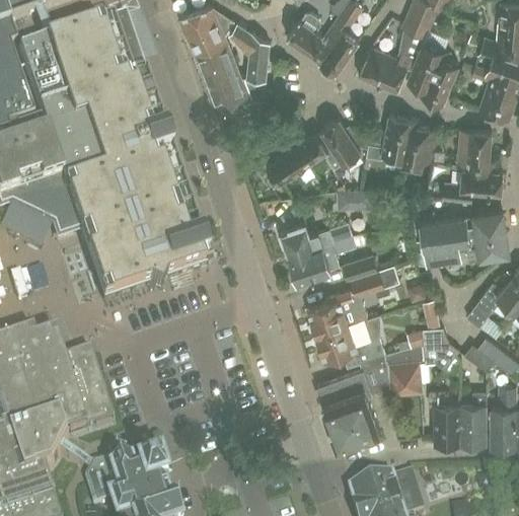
[(0,0),(0,24),(1,28),(9,26),(84,0),(0,0)]
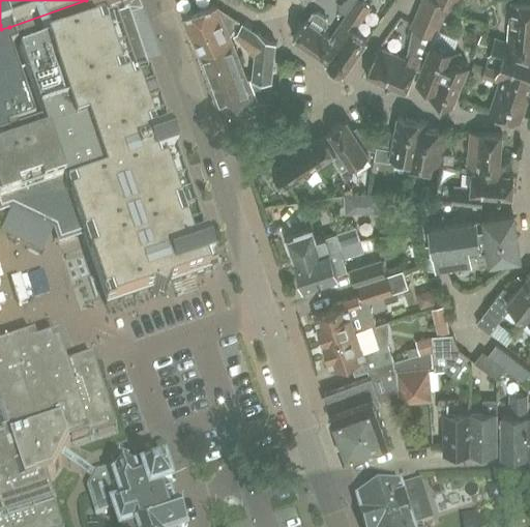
[(448,8),(433,0),(431,0),(423,0),(420,9),(443,20),(448,9),(448,8)]
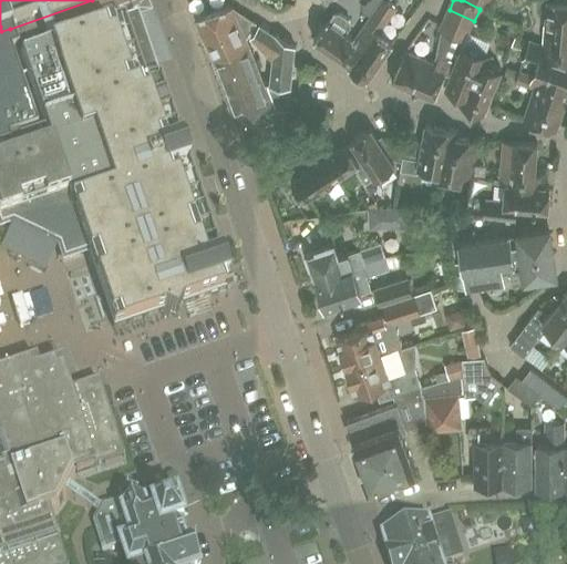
[(493,1),(491,0),(462,0),(463,0),(480,9),(480,10),(487,13),(493,1)]
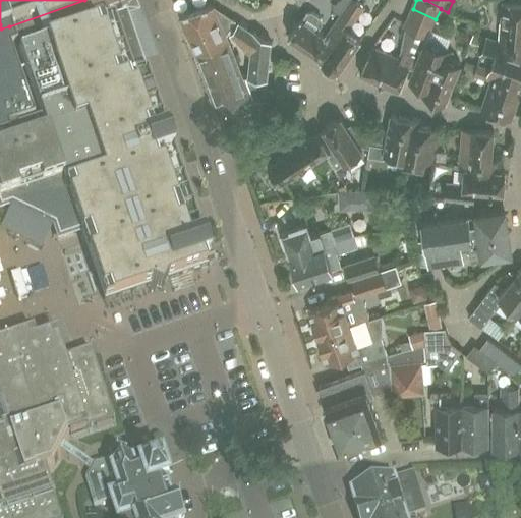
[(351,1),(345,10),(335,23),(343,30),(321,62),(320,63),(337,75),(359,43),(346,33),(362,9),(351,1)]
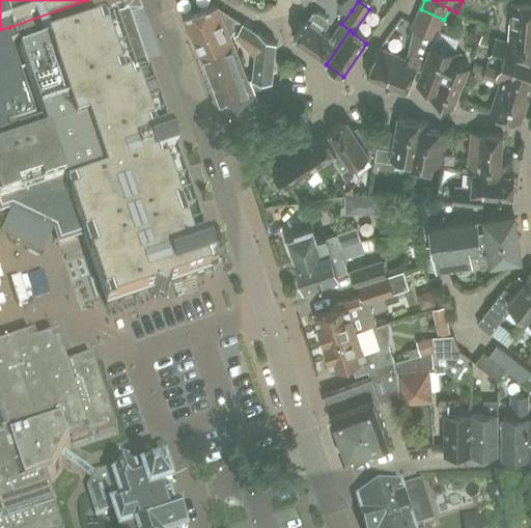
[(530,63),(530,6),(513,5),(508,45),(507,55),(530,64),(530,63)]
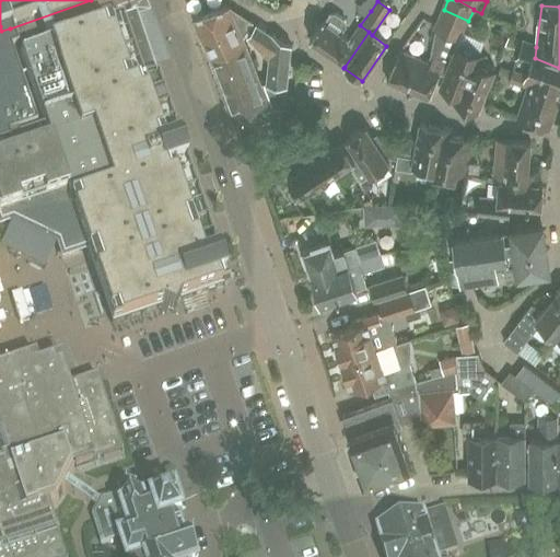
[(244,47),(228,9),(190,20),(209,59),(244,47)]
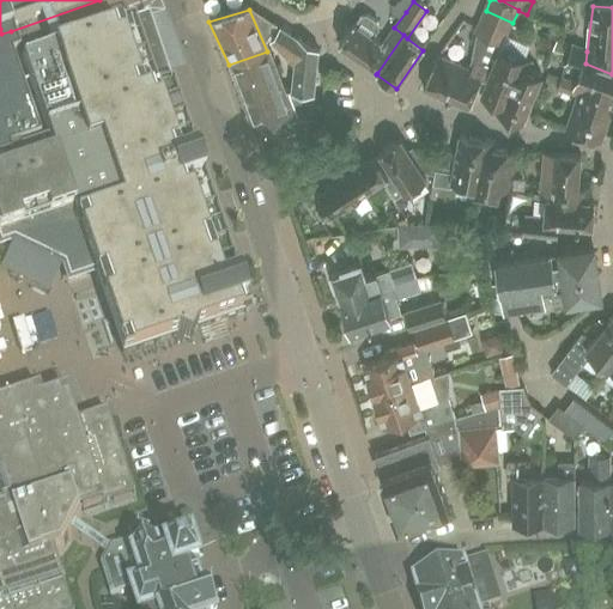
[(513,23),(486,11),(474,36),(502,47),(513,23)]
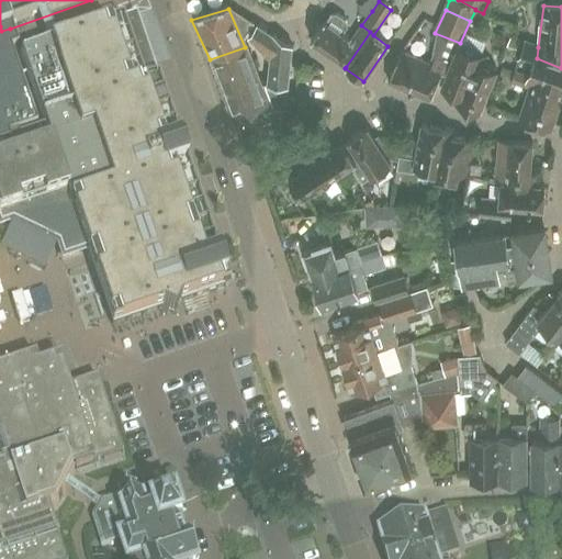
[(332,15),(325,24),(323,23),(308,42),(346,67),(370,32),(361,25),(350,42),(341,36),(347,28),(347,23),(337,17),(332,15)]
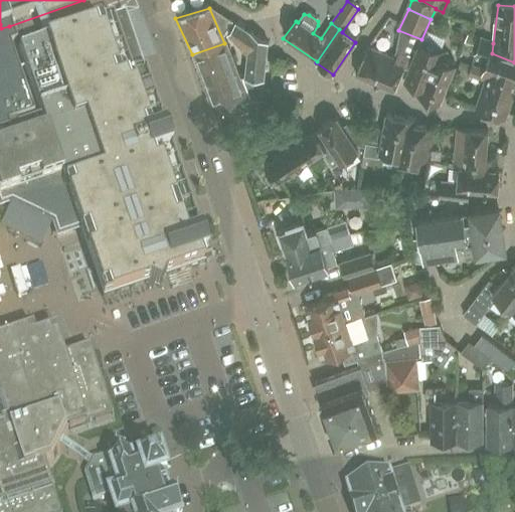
[(17,53),(40,120),(79,232),(78,232),(103,302),(148,286),(159,292),(165,281),(209,265),(124,16),(111,21),(17,53)]
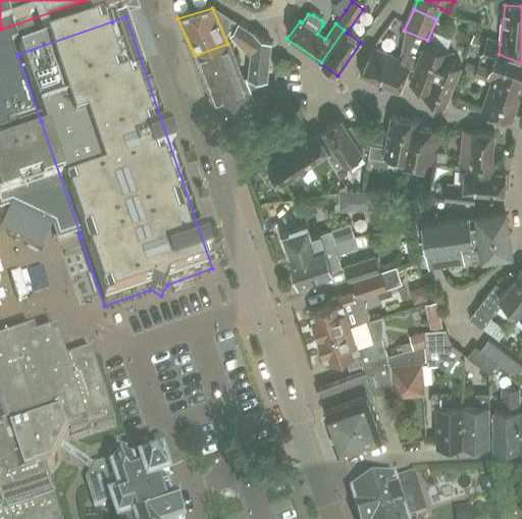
[(58,243),(80,236),(81,236),(41,121),(35,123),(9,49),(15,46),(9,27),(1,29),(0,24),(0,211),(10,208),(54,229),(58,243)]
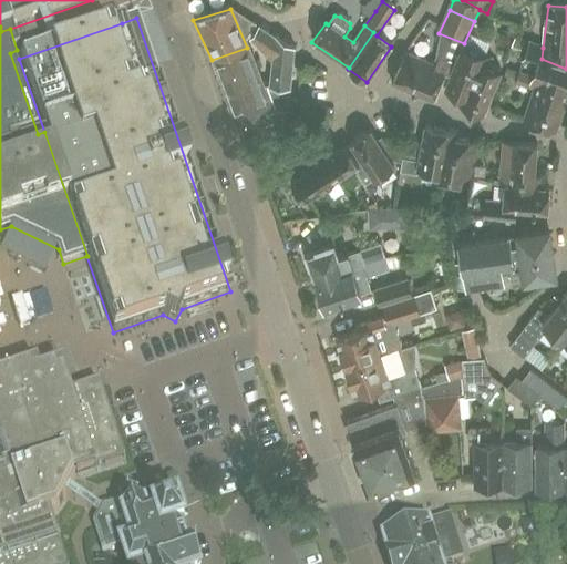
[(294,49),(257,28),(249,39),(271,62),(269,85),(269,86),(289,89),(289,88),(294,49)]
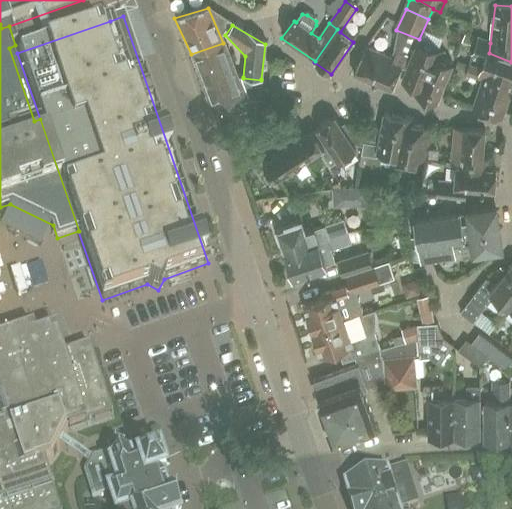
[(390,92),(397,77),(402,64),(408,66),(419,39),(396,30),(393,59),(366,47),(354,76),(390,92)]
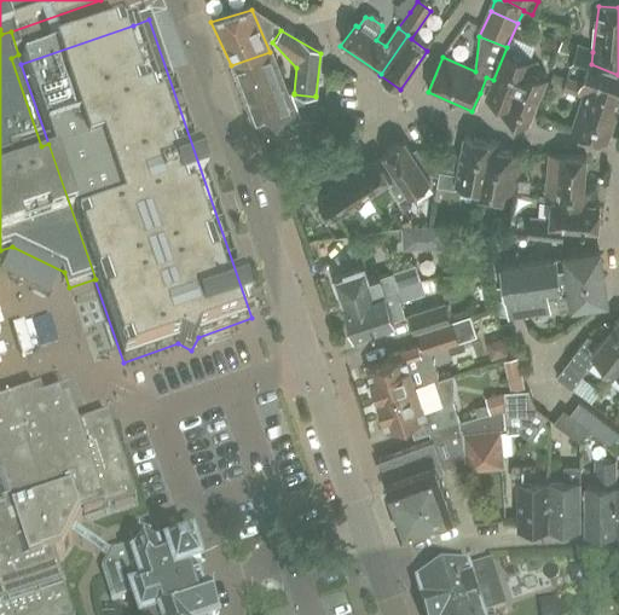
[(480,93),(503,103),(508,105),(527,61),(528,58),(507,47),(493,80),(486,77),(480,93)]
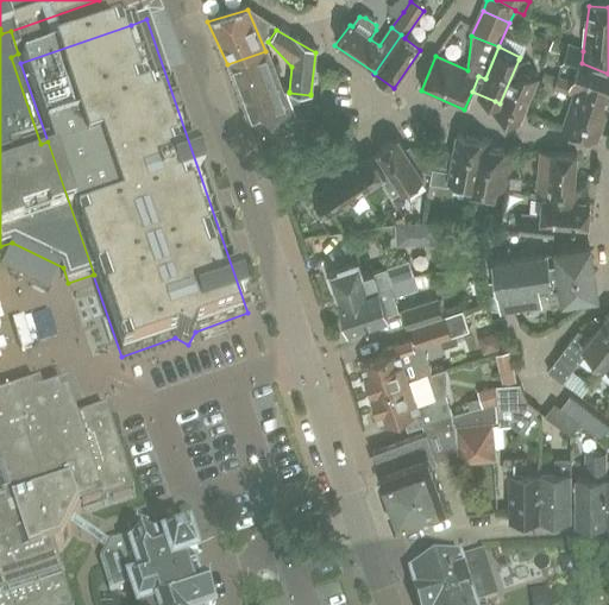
[(572,84),(608,96),(608,73),(608,74),(582,63),(583,51),(570,46),(564,65),(577,71),(572,84)]
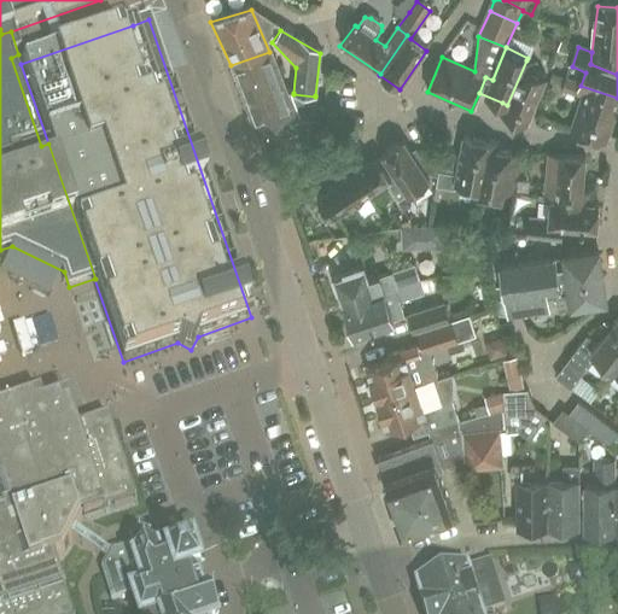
[(231,65),(239,89),(279,75),(269,52),(231,65)]
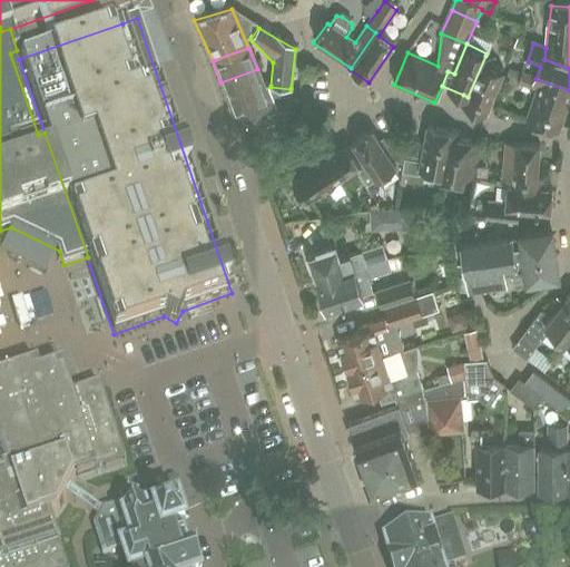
[(468,97),(463,95),(459,104),(487,115),(504,72),(491,67),(494,59),(487,56),(469,98),(468,97)]
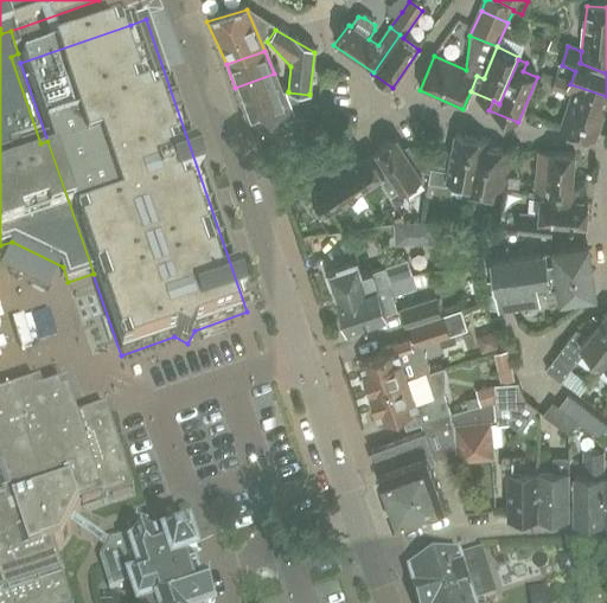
[(235,88),(243,110),(280,96),(279,94),(281,92),(274,74),(235,88)]
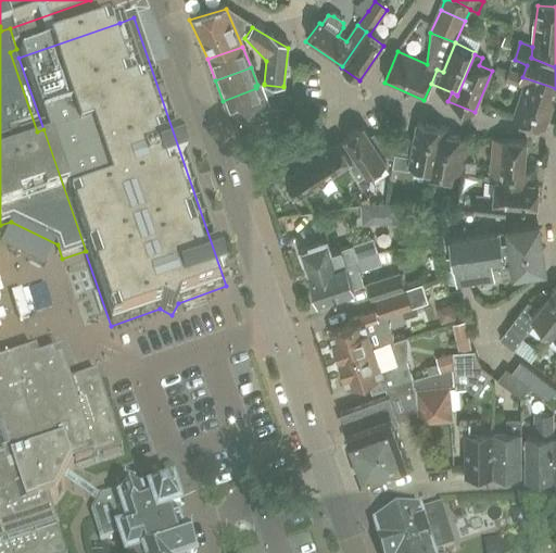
[(555,101),(555,88),(522,77),(509,72),(507,82),(525,88),(514,120),(545,130),(555,101)]
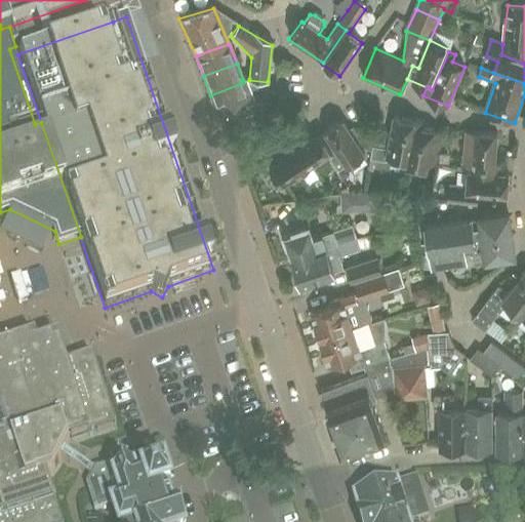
[(249,80),(249,79),(247,79),(256,103),(264,104),(267,105),(269,81),(268,81),(268,82),(249,80)]
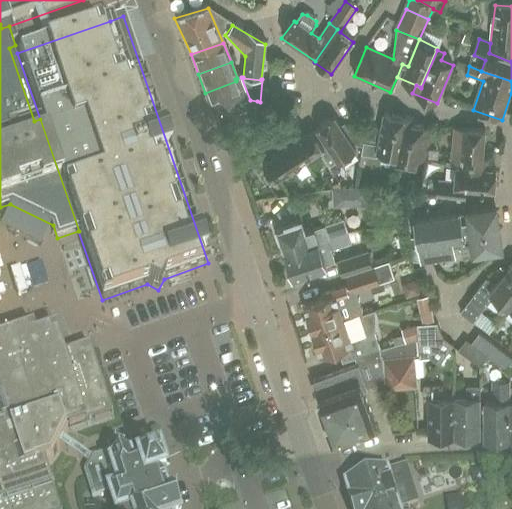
[(236,81),(205,93),(213,113),(229,106),(236,125),(255,119),(260,102),(257,101),(250,100),(243,98),(236,81)]
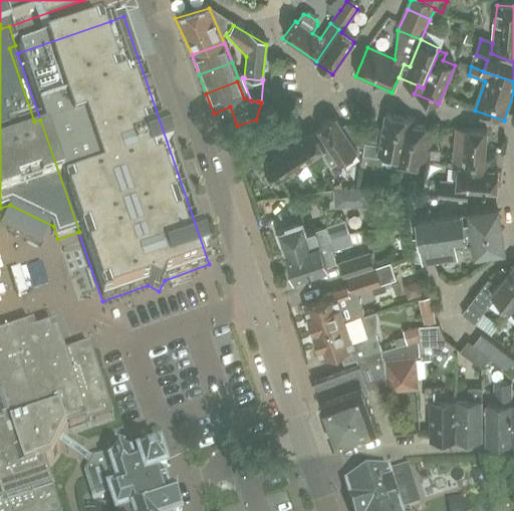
[(375,135),(366,133),(363,149),(361,158),(377,161),(379,152),(399,155),(406,118),(386,114),(381,133),(376,132),(375,135)]
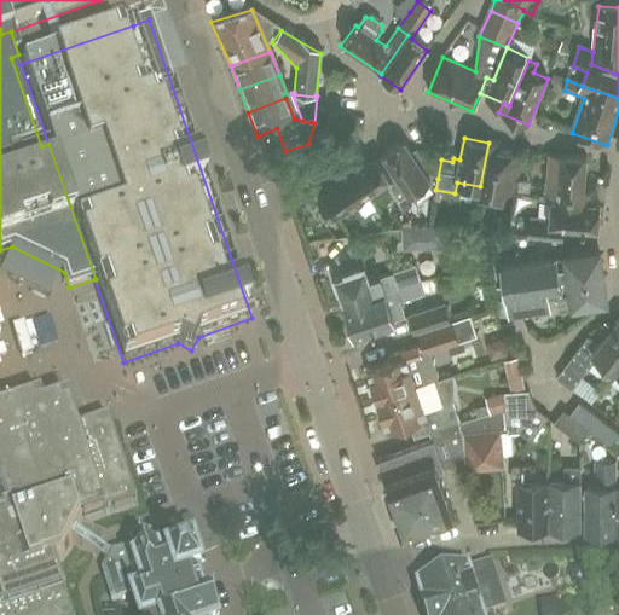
[(501,145),(489,143),(480,186),(478,198),(502,203),(504,193),(514,196),(521,157),(499,152),(501,145)]
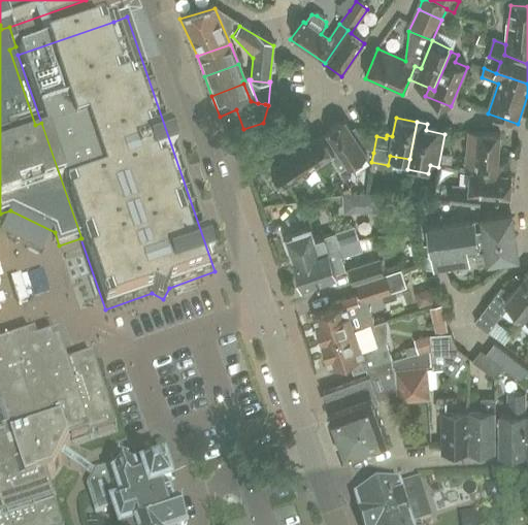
[(326,134),(328,137),(348,169),(365,157),(362,151),(373,153),(376,136),(357,132),(355,129),(350,132),(343,123),(326,134)]
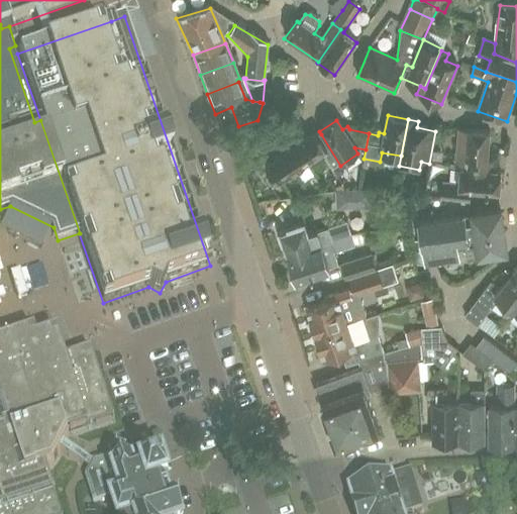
[(459,171),(487,172),(489,132),(457,131),(456,155),(455,171),(459,171)]
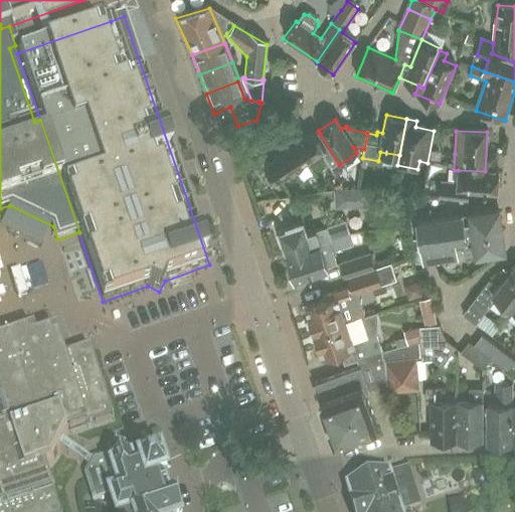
[(339,165),(320,134),(316,136),(315,134),(264,165),(276,184),(320,154),(331,171),(339,165)]
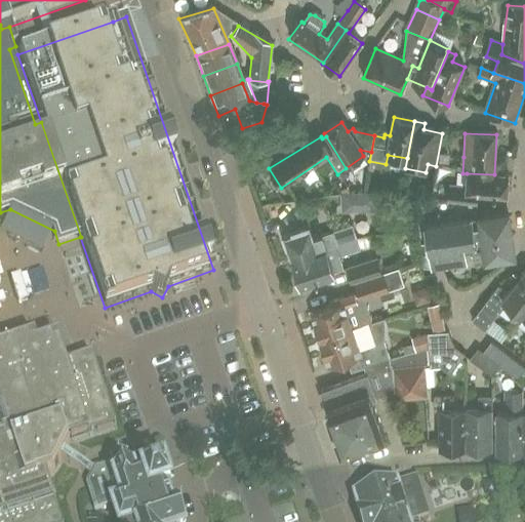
[(494,174),(467,173),(467,189),(448,188),(447,202),(477,204),(478,195),(507,196),(509,175),(494,174)]
